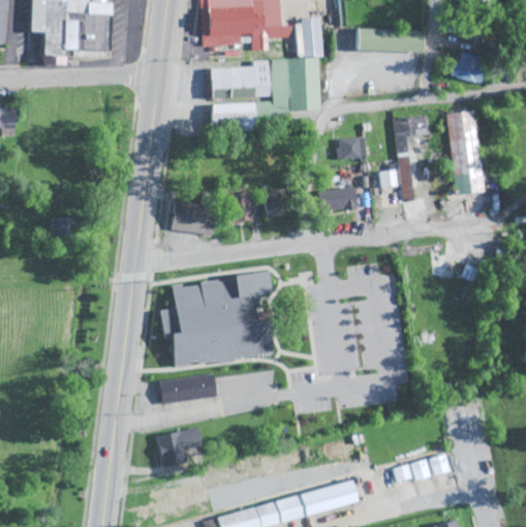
[(107,50),(109,6),(105,0),(86,0),(30,0),(41,0),(40,48),(50,48),(50,51),(60,52),(62,51),(63,54),(79,50),(107,50)]
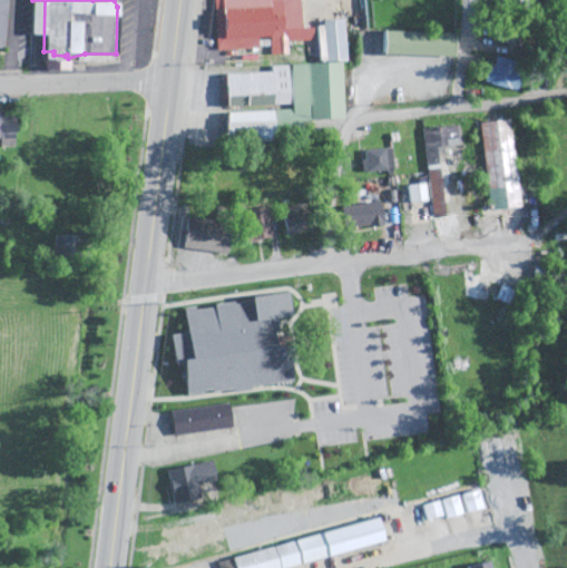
[(216,0),(218,49),(262,48),(261,37),(273,37),(273,55),(291,54),(291,40),(316,40),(316,26),(303,26),(302,0),(216,0)]
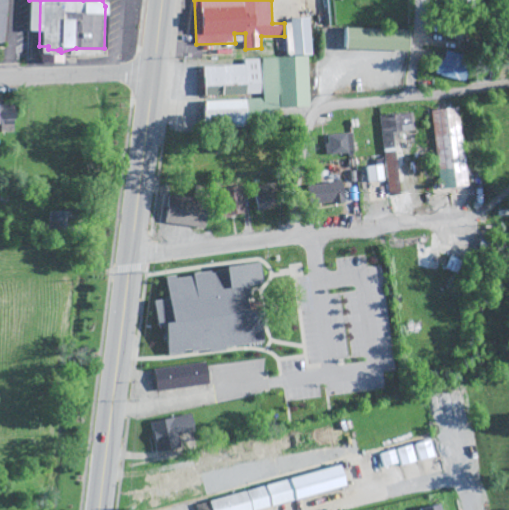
[(454,0),(454,9),(479,10),(479,0),(454,0)]
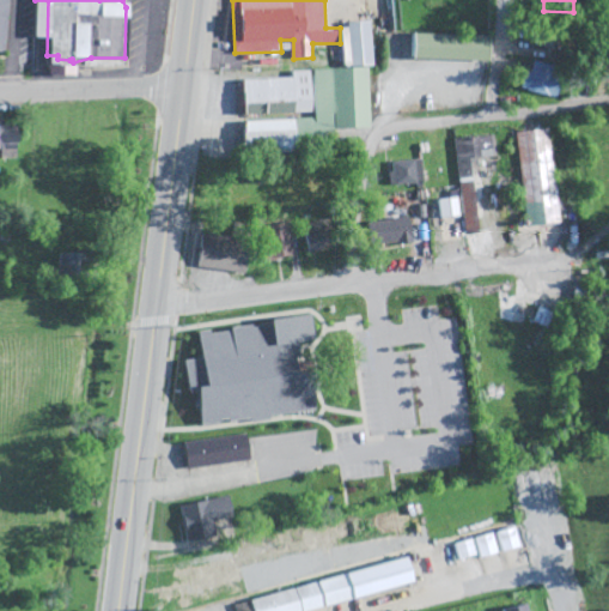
[(537,43),(561,49),(567,24),(543,18),(537,43)]
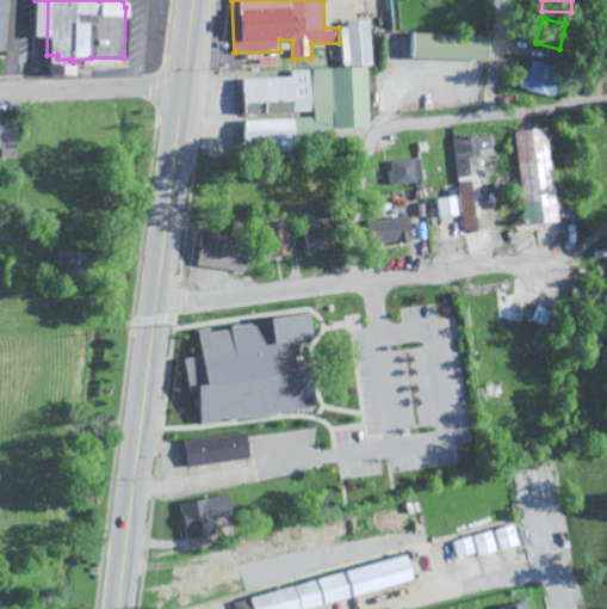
[(372,127),(370,65),(373,65),(371,20),(348,22),(350,71),(243,75),(246,115),(266,114),(266,103),(284,103),(284,112),(293,111),(317,111),(314,117),(276,120),(276,128),(270,121),(255,121),(247,140),(271,152),(296,151),(296,141),(336,140),(335,128),(372,127)]
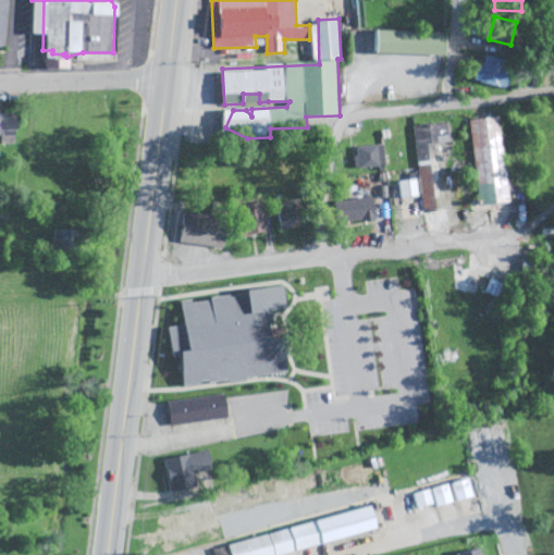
[(373,53),(444,54),(445,32),(373,29),(373,53)]
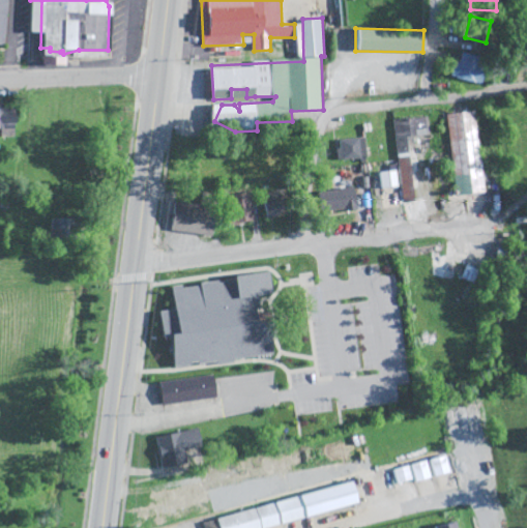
[(482,55),(463,54),(463,62),(456,61),(454,79),(487,82),(488,64),(481,63),(482,55)]
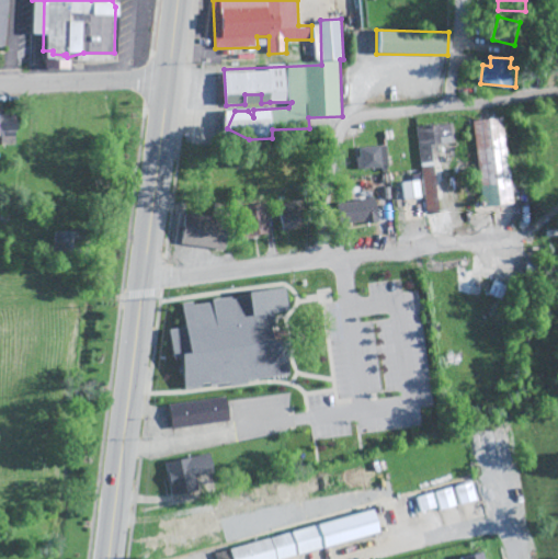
[(0,116),(0,135),(2,135),(2,145),(18,144),(16,116),(0,116)]
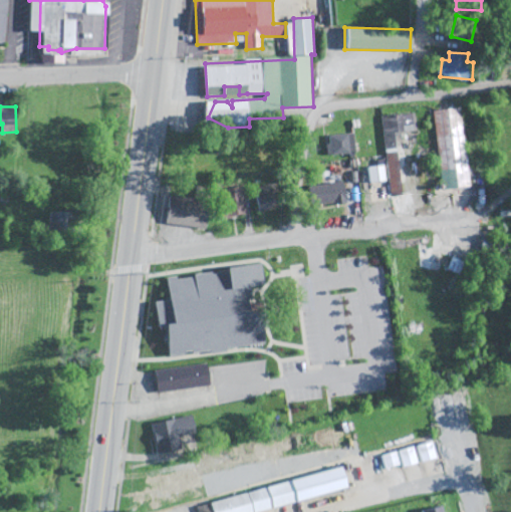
[(465,107),(436,110),(440,153),(450,152),(453,179),(456,178),(456,188),(473,187),(465,107)]
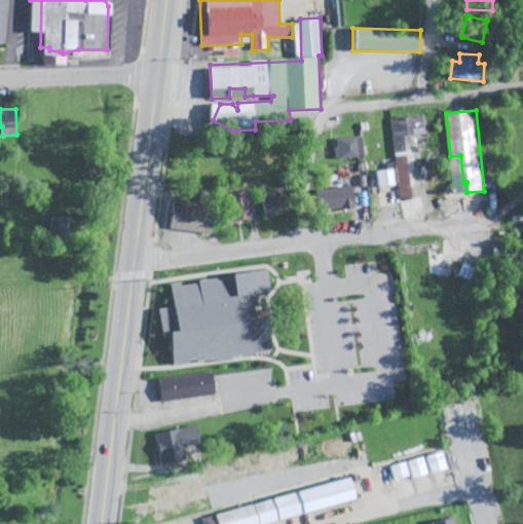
[(410,197),(403,136),(414,134),(412,118),(390,120),(400,198),(410,197)]
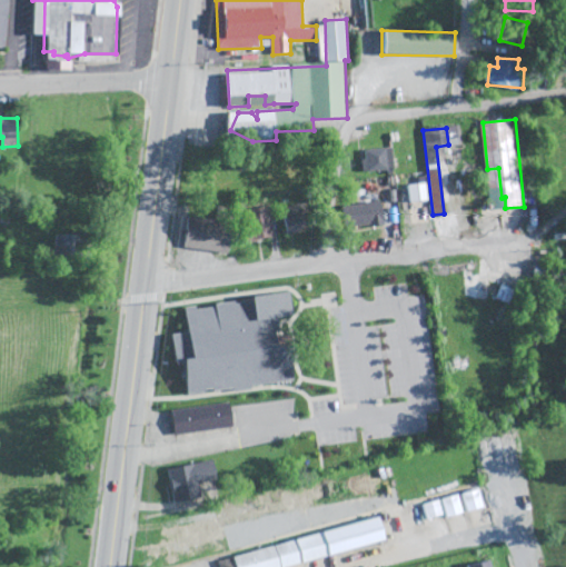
[(364,170),(395,169),(394,148),(363,148),(364,170)]
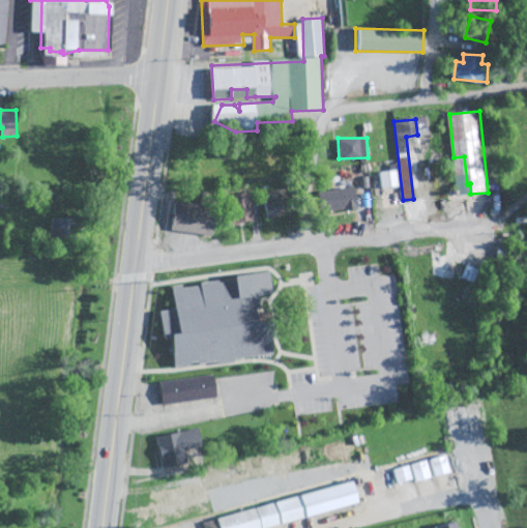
[(397,170),(379,172),(381,187),(399,185),(397,170)]
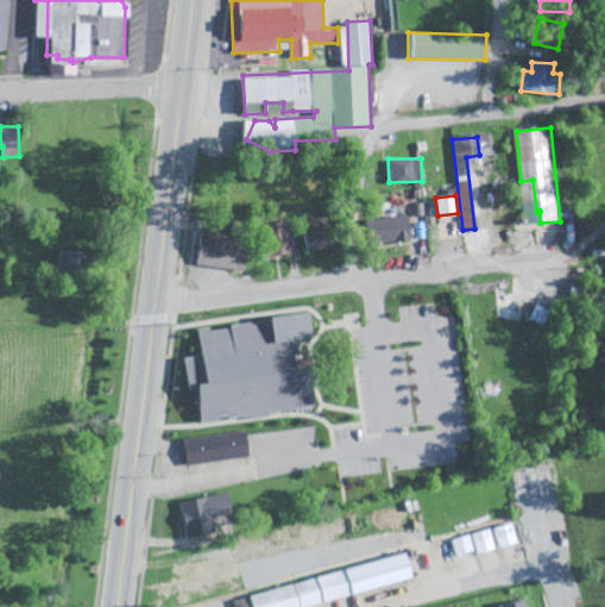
[(408,211),(363,214),(365,244),(410,239),(408,211)]
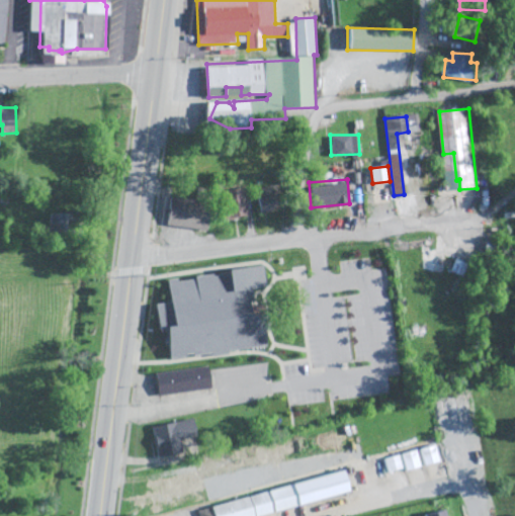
[(278,184),(256,187),(259,212),(282,209),(278,184)]
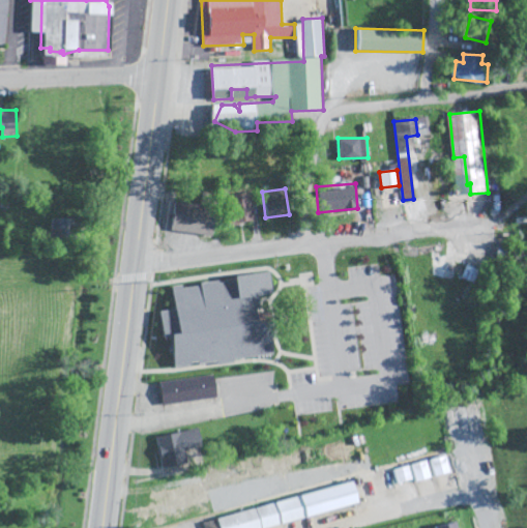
[(256,222),(254,193),(228,194),(230,224),(256,222)]
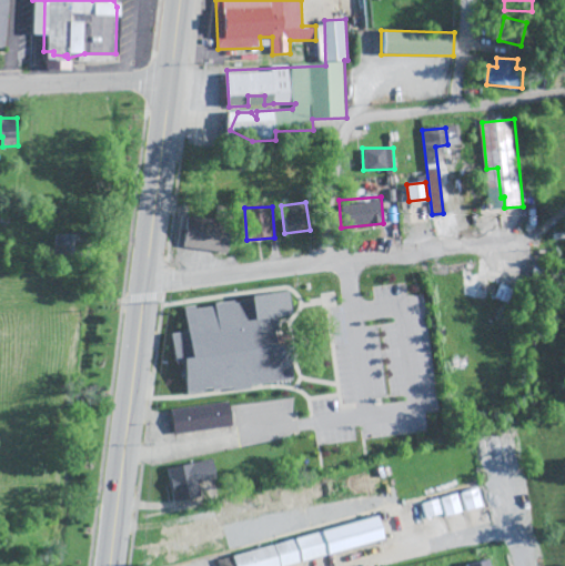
[(184,249),(231,251),(232,220),(185,216),(184,249)]
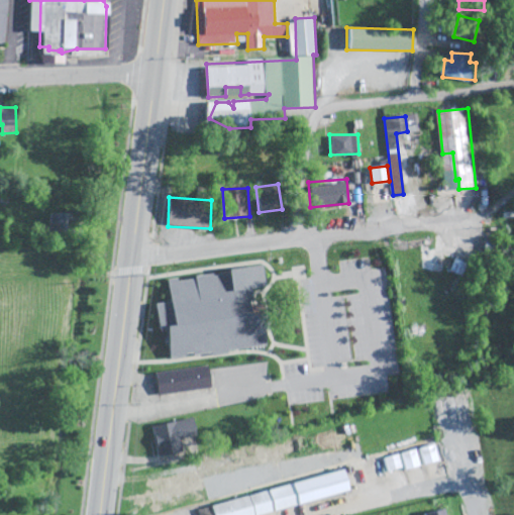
[(265,345),(260,312),(245,314),(243,302),(249,301),(247,289),(265,286),(261,265),(166,279),(169,301),(153,304),(158,331),(164,330),(168,359),(265,345)]
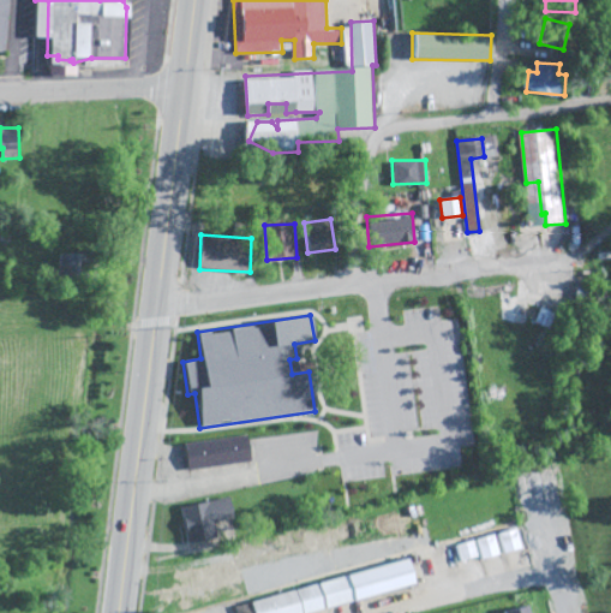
[(353,332),(367,331),(367,316),(352,317),(353,332)]
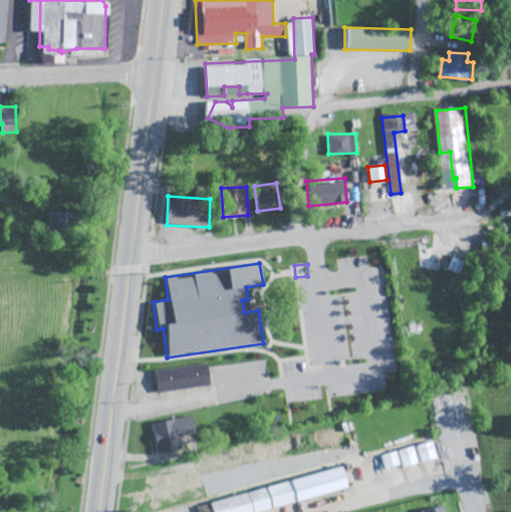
[(213,386),(211,363),(155,369),(157,392),(213,386)]
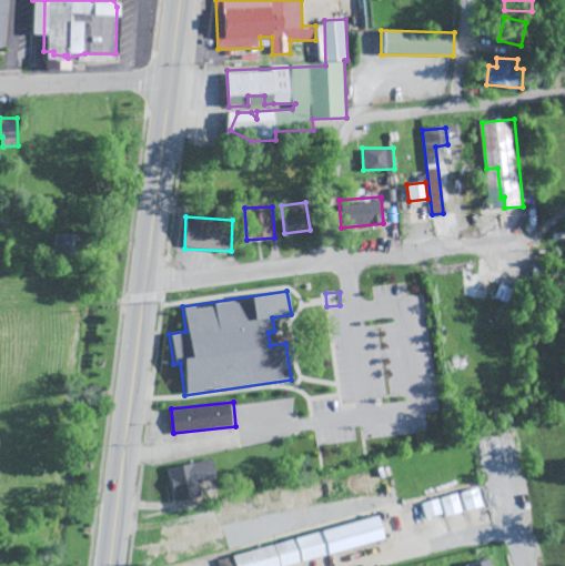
[(202,495),(199,483),(217,478),(211,458),(167,468),(174,502),(202,495)]
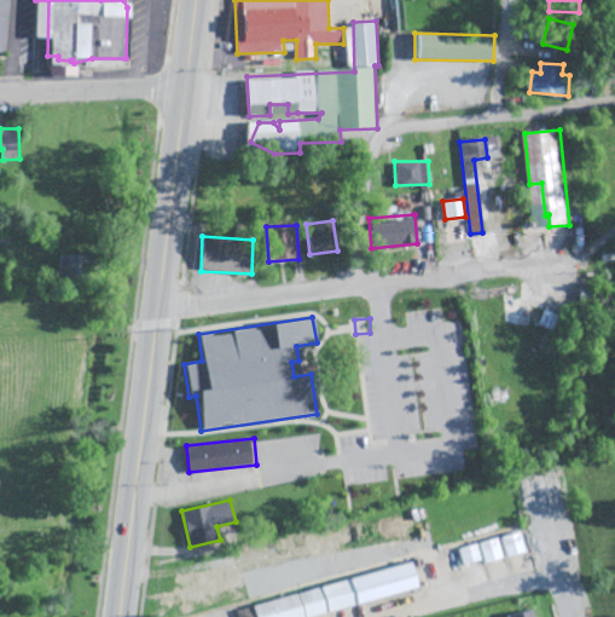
[(526,553),(522,531),(502,536),(506,557),(526,553)]
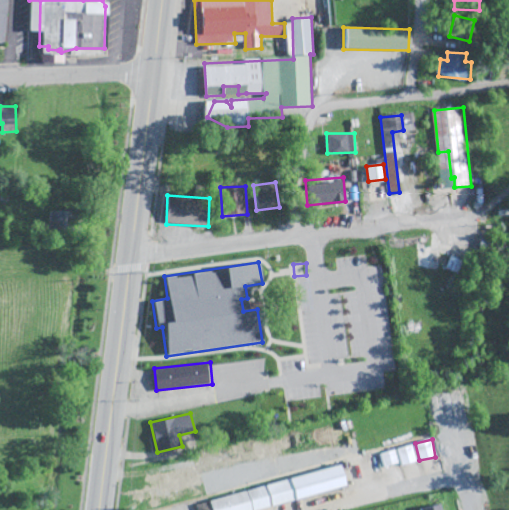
[(382,452),(385,467),(418,461),(414,445),(382,452)]
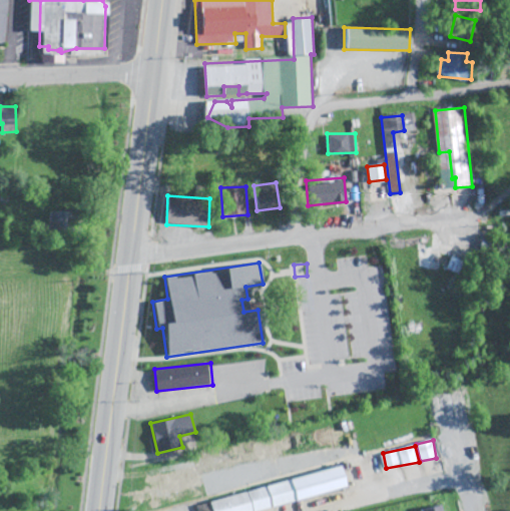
[(219,468),(218,453),(203,454),(203,469),(219,468)]
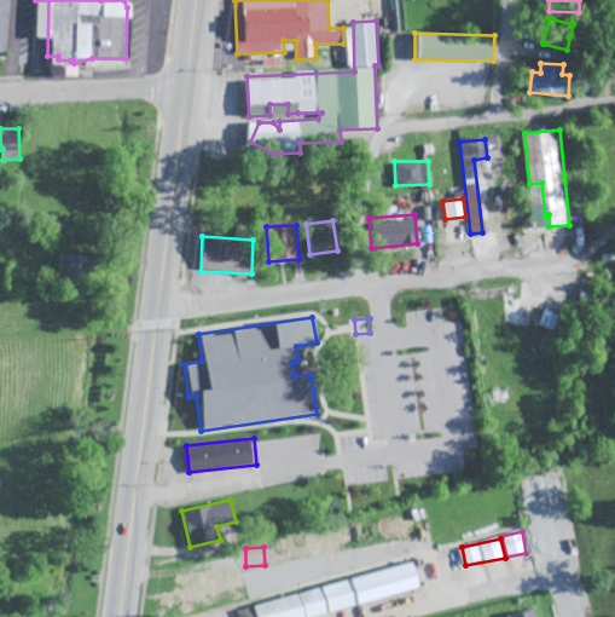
[(307,616),(418,589),(415,574),(413,574),(411,564),(238,607),(239,616),(307,616)]
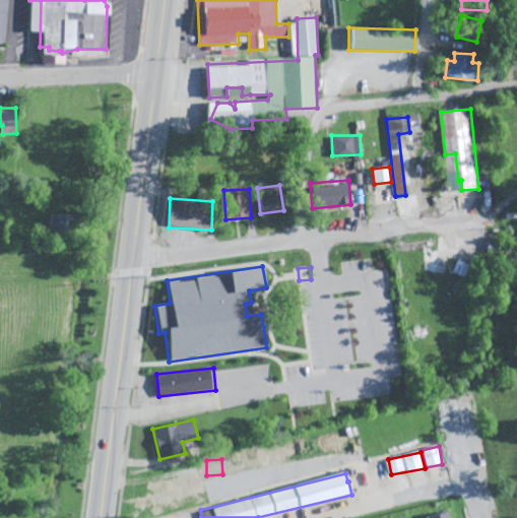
[(200,499),(197,476),(164,480),(167,503),(200,499)]
